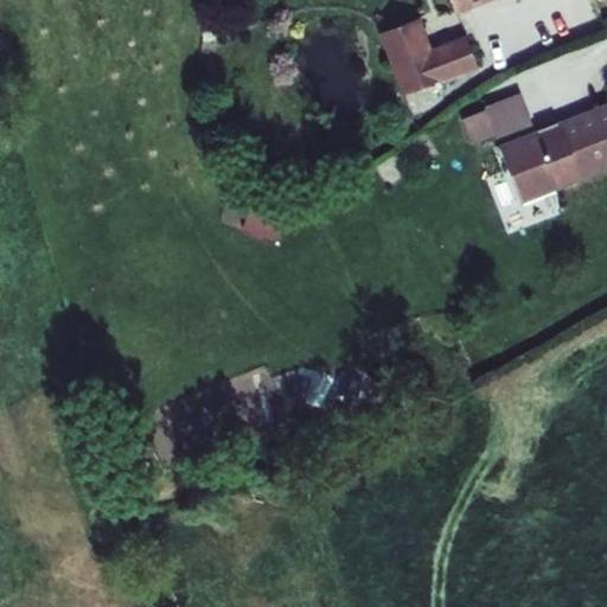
[(451,0),(458,14),(493,0),(451,0)]
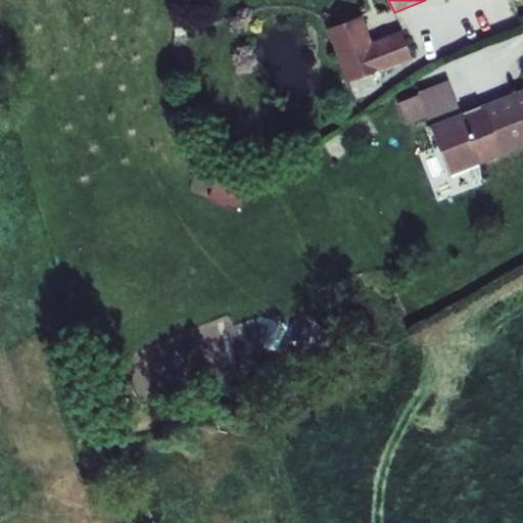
[(363,16),(327,31),(346,82),(414,60),(402,31),(373,42),(363,16)]
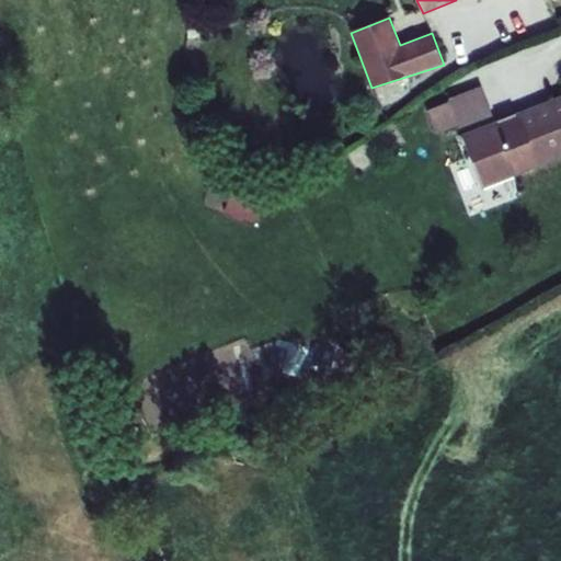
[(493,115),(481,87),(448,99),(449,102),(427,111),(436,135),(459,126),(460,129),(493,115)]
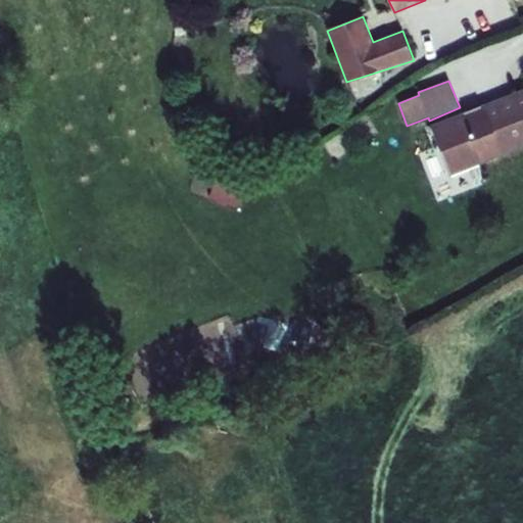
[(522,89),(431,126),(450,177),(522,148),(522,89)]
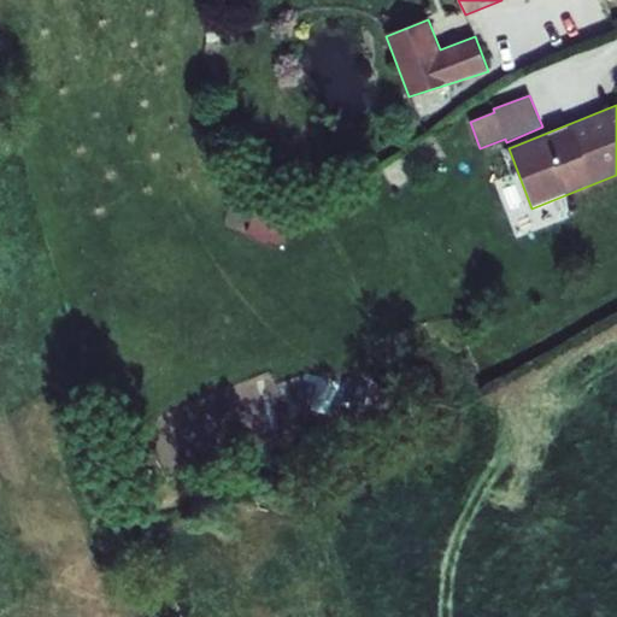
[(293,212),(259,200),(246,234),(281,247),(293,212)]
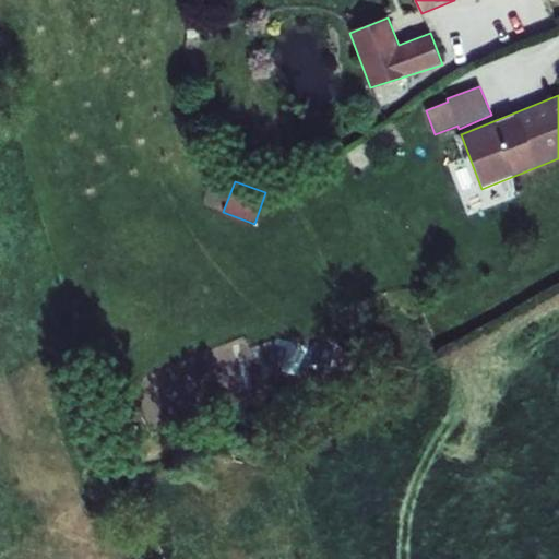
[(333,353),(313,347),(309,364),(329,369),(333,353)]
